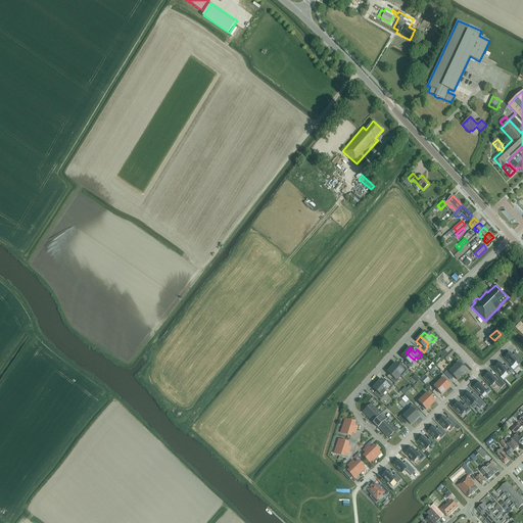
[(452,349),(443,358),(446,361),(455,352),(452,349)]
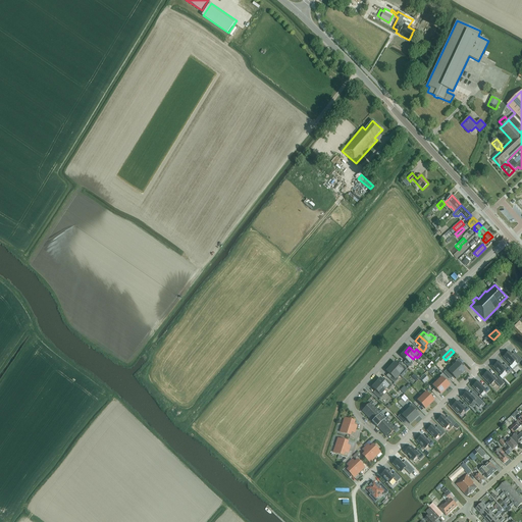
[(401,356),(406,360),(404,363),(409,367),(412,363),(411,362),(413,359),(405,352),(401,356)]
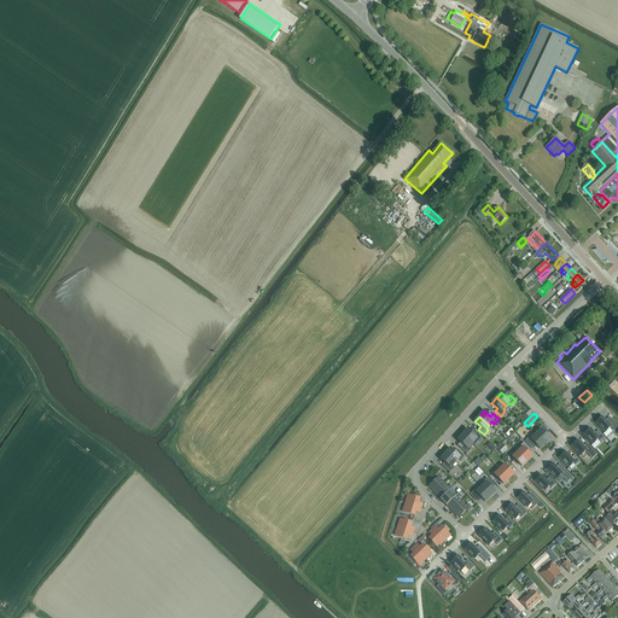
[(610,429),(612,431),(617,426),(611,419),(607,423),(602,417),(596,423),(606,432),(610,429)]
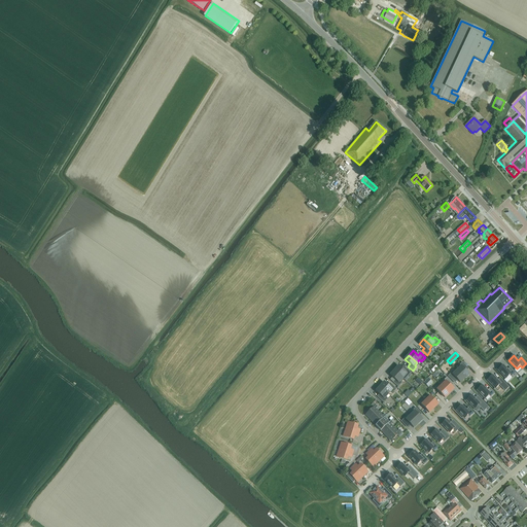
[(464,370),(467,367),(462,362),(458,366),(460,369),(457,371),(464,379),(469,375),(464,370)]
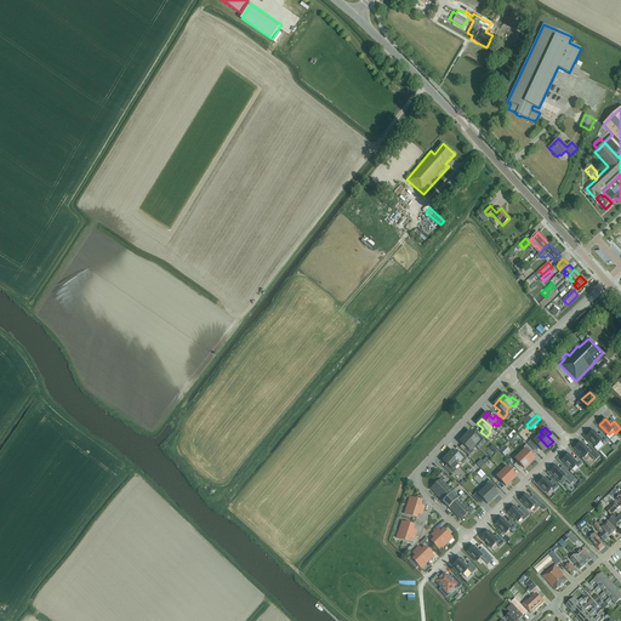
[(593,431),(587,437),(596,446),(600,442),(603,444),(608,439),(602,433),(598,436),(593,431)]
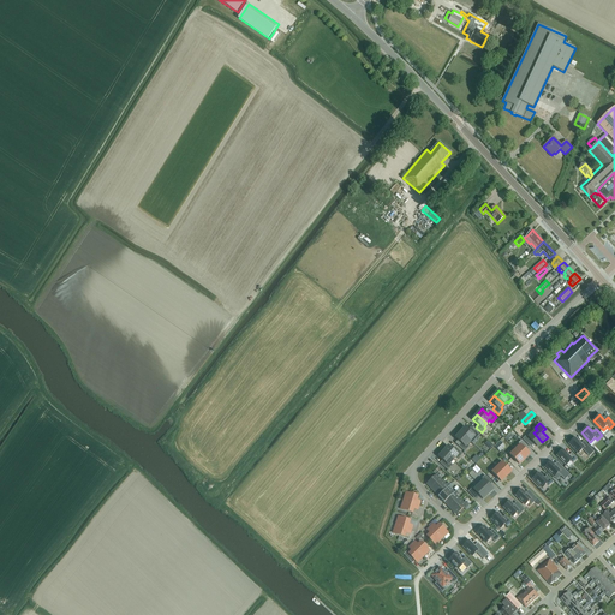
[(473,430),(471,433),(465,428),(460,433),(470,441),(472,439),(475,440),(479,435),(473,430)]
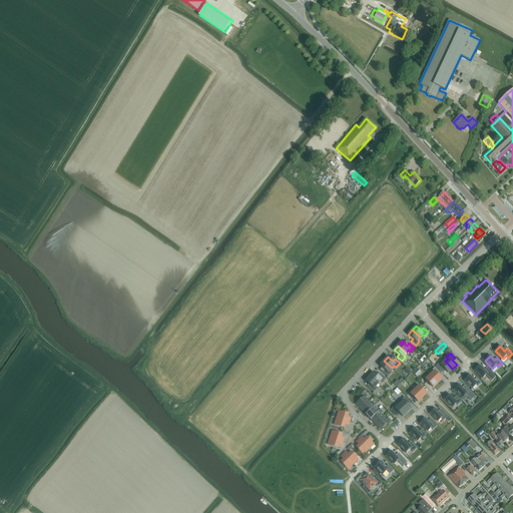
[(388,377),(391,373),(390,371),(392,368),(384,361),(380,366),(385,370),(383,373),(388,377)]
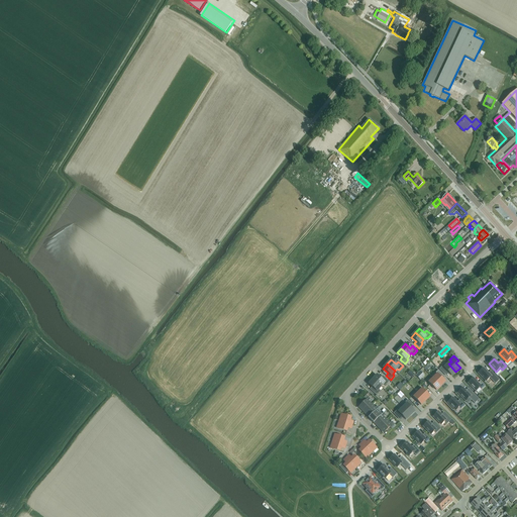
[(445,367),(444,365),(442,367),(451,376),(455,372),(448,364),(445,367)]
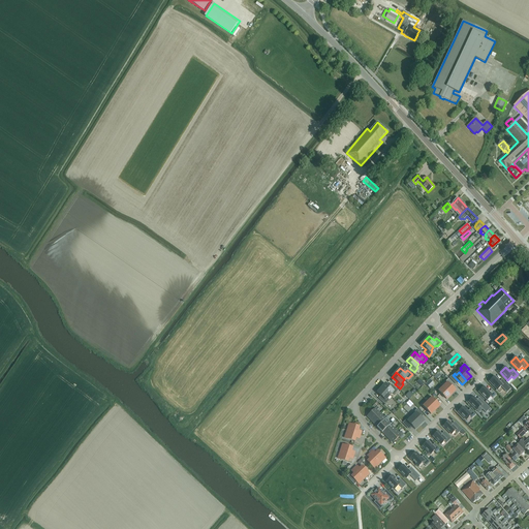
[(492,379),(490,382),(497,390),(501,386),(506,393),(511,390),(502,379),(499,382),(495,377),(494,377),(492,378),(492,379)]
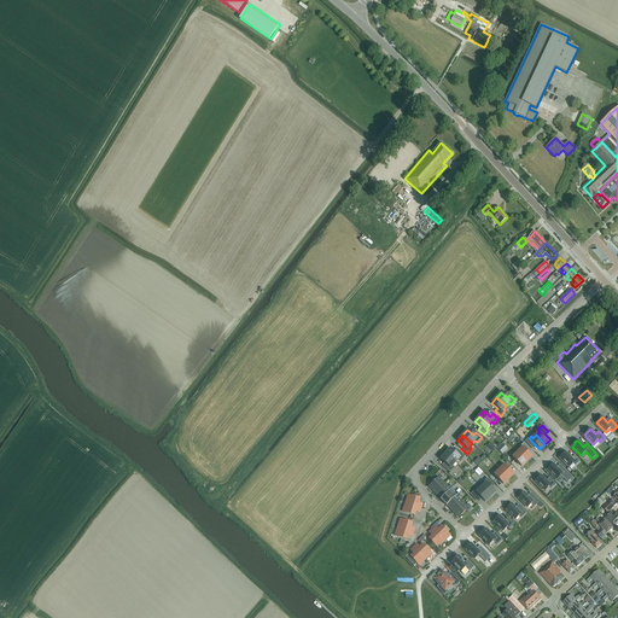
[(532,456),(525,449),(522,445),(519,448),(520,449),(518,453),(526,461),(532,456)]
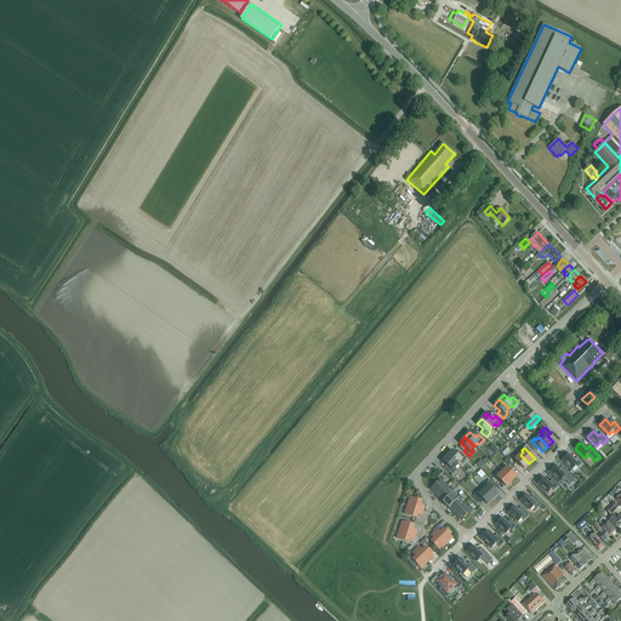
[(460,461),(462,463),(467,459),(461,453),(459,456),(453,451),(448,456),(457,465),(460,461)]
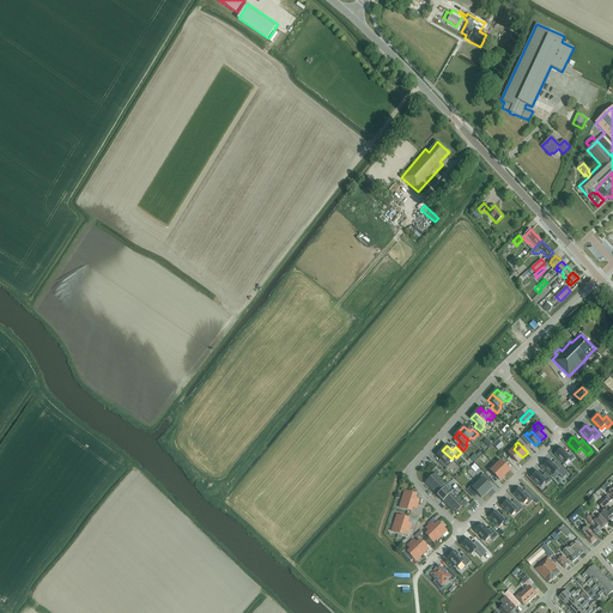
[(562,448),(556,454),(564,463),(569,460),(570,462),(576,457),(570,451),(566,454),(562,448)]
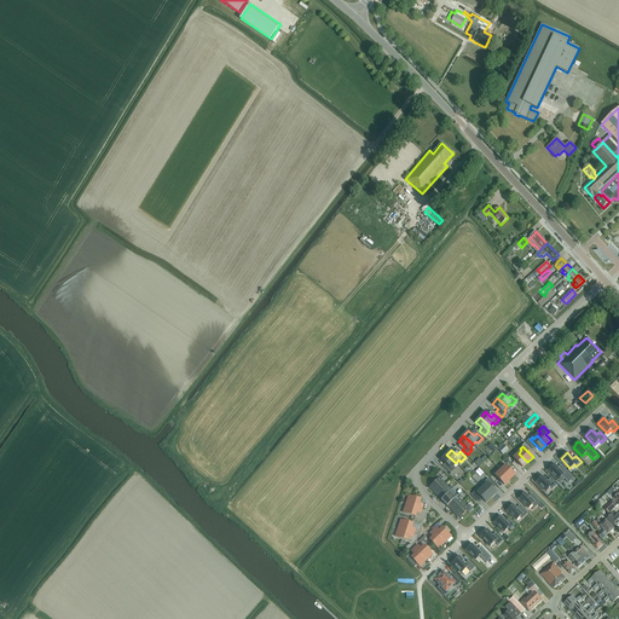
[(515,456),(514,455),(512,456),(522,468),(527,462),(519,453),(515,456)]
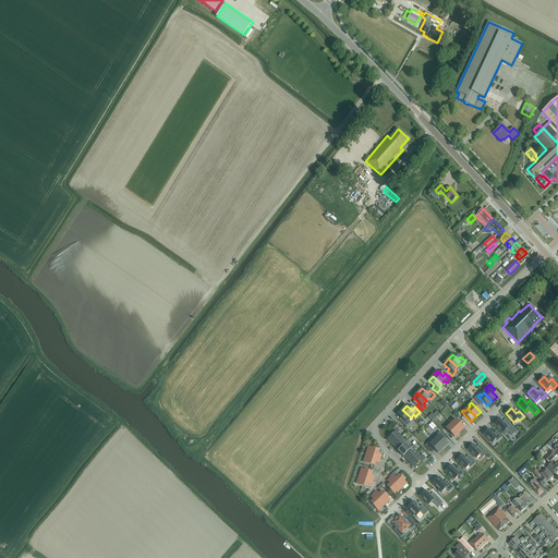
[(401,422),(405,427),(410,422),(409,421),(411,417),(402,410),(398,414),(403,420),(401,422)]
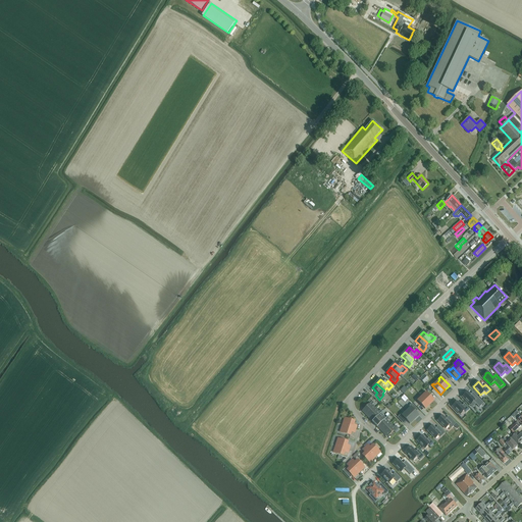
[(424,392),(423,393),(424,395),(422,397),(429,405),(433,401),(424,392)]
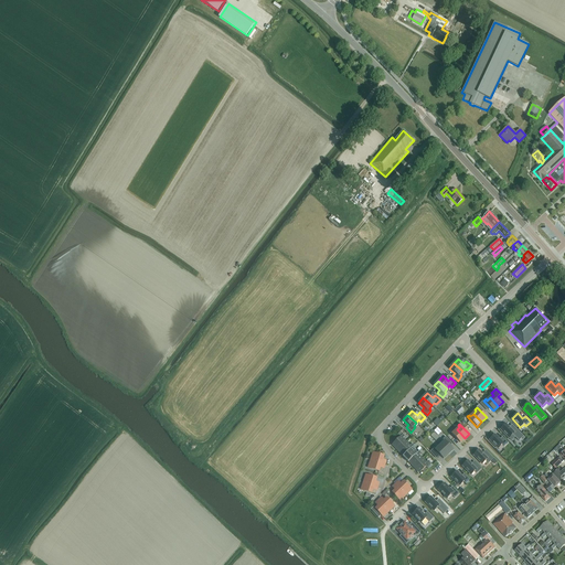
[(505,424),(500,429),(509,438),(512,435),(519,441),(523,436),(514,426),(511,429),(505,424)]
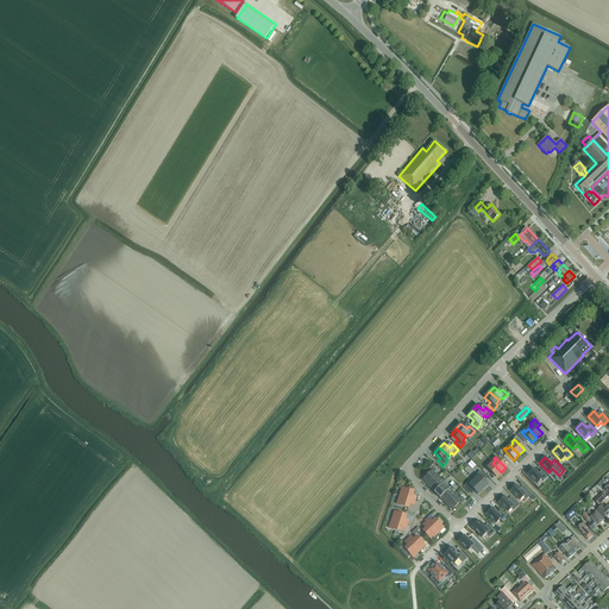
[(489,466),(488,464),(485,466),(496,477),(501,472),(493,463),(489,466)]
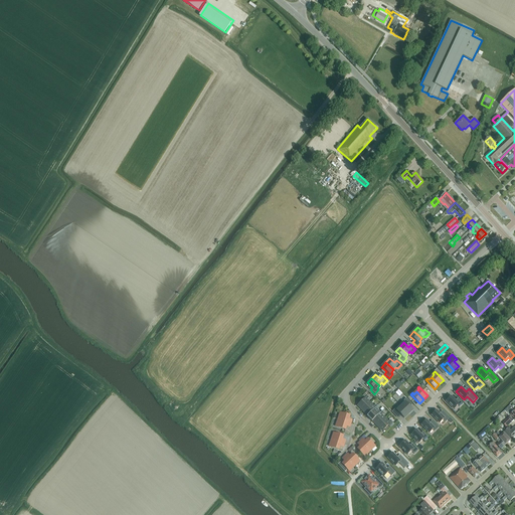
[(362,410),(370,403),(367,399),(369,397),(367,396),(357,405),(362,410)]
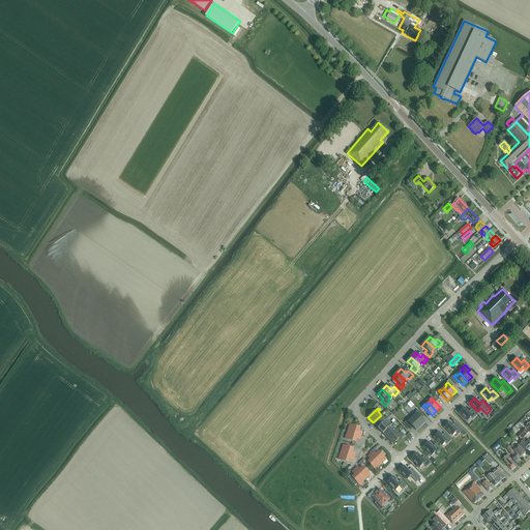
[(469,412),(464,408),(459,413),(467,421),(470,417),(472,419),(476,415),(471,410),(469,412)]
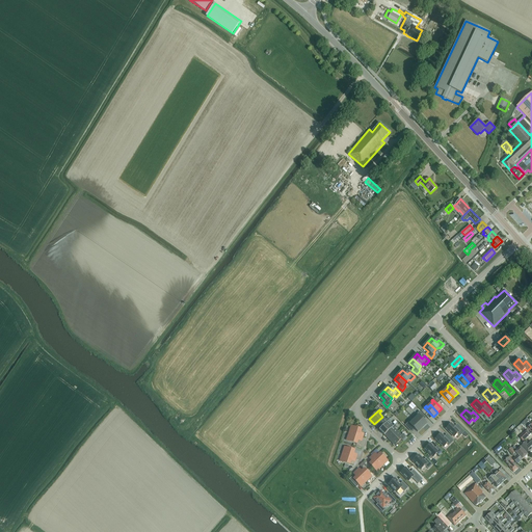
[(422,419),(424,416),(420,411),(416,416),(417,417),(415,420),(422,428),(426,423),(422,419)]
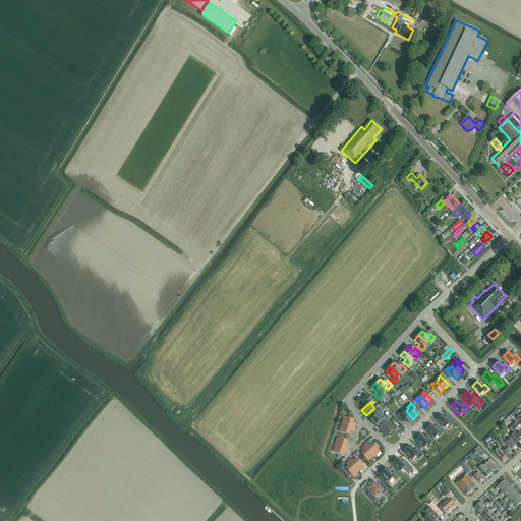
[(371,420),(380,412),(382,411),(380,409),(378,411),(374,408),(366,415),(371,420)]
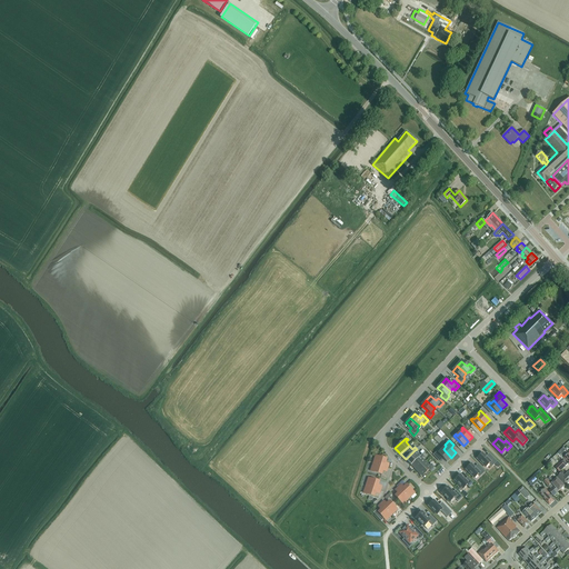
[(432,456),(436,458),(439,455),(447,462),(451,458),(443,449),(440,451),(438,450),(432,456)]
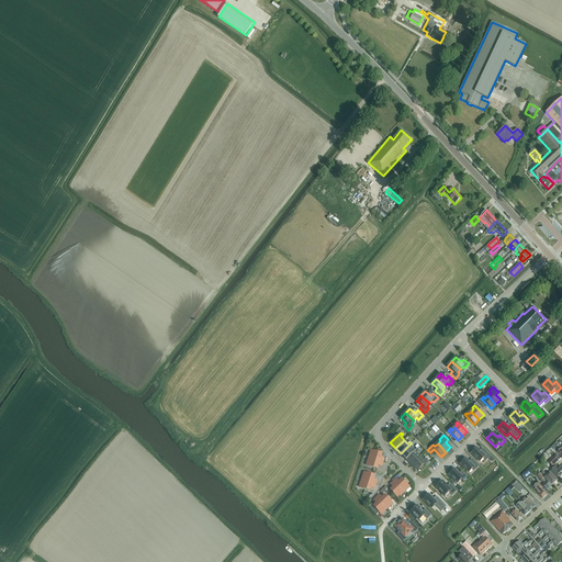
[(401,453),(400,454),(406,460),(406,459),(415,450),(409,445),(401,453)]
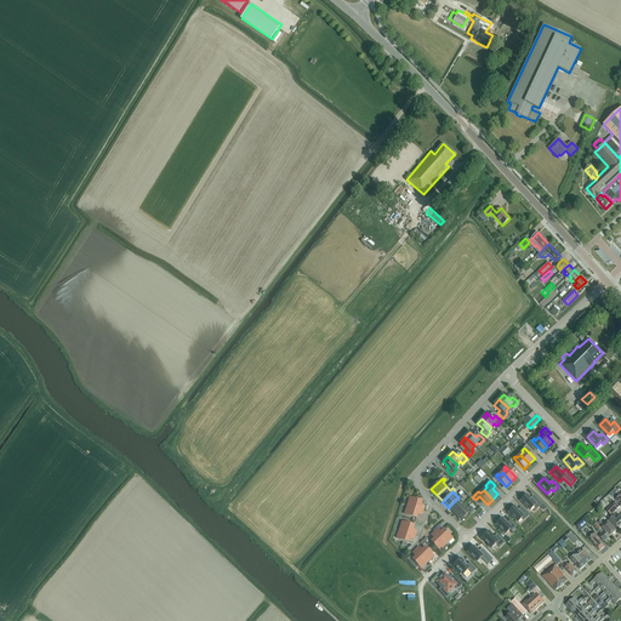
[(542,505),(535,497),(531,500),(527,495),(520,501),(530,511),(534,506),(537,510),(542,505)]
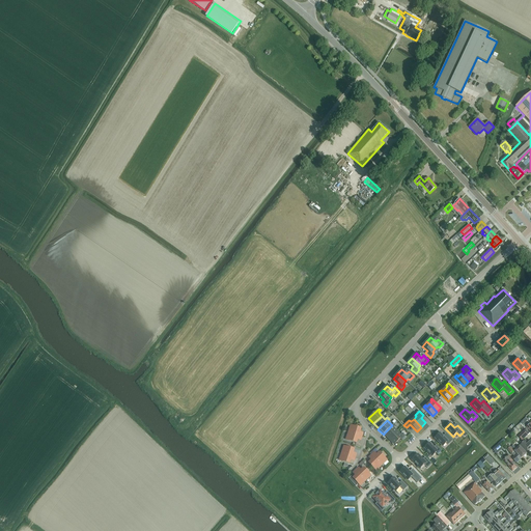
[(394,424),(392,425),(384,434),(389,440),(397,431),(393,427),(395,425),(394,424)]
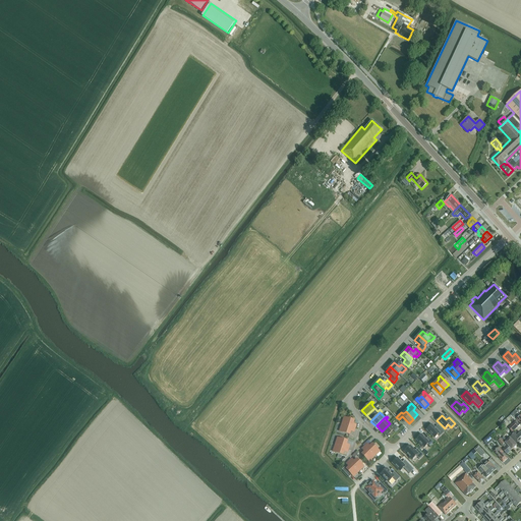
[(352,424),(354,420),(344,417),(342,424),(355,428),(356,425),(352,424)]
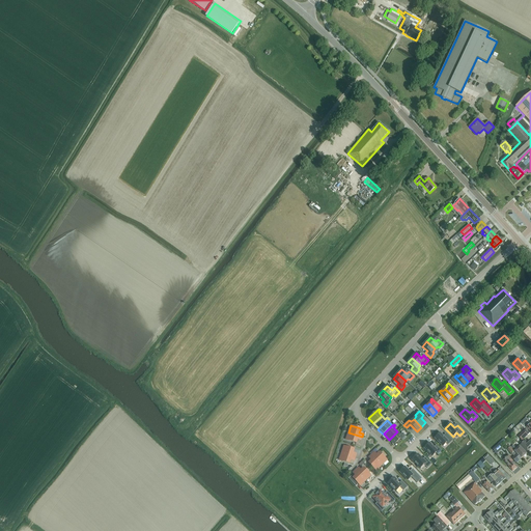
[(522,441),(530,432),(527,428),(524,431),(522,429),(519,432),(521,435),(519,437),(522,441)]
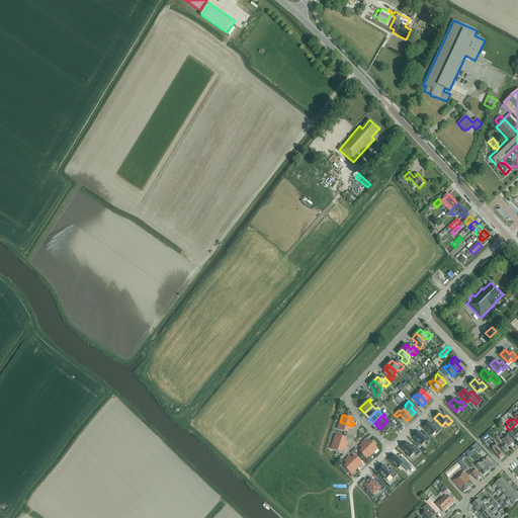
[(387,421),(379,429),(384,433),(395,424),(393,422),(391,424),(387,421)]
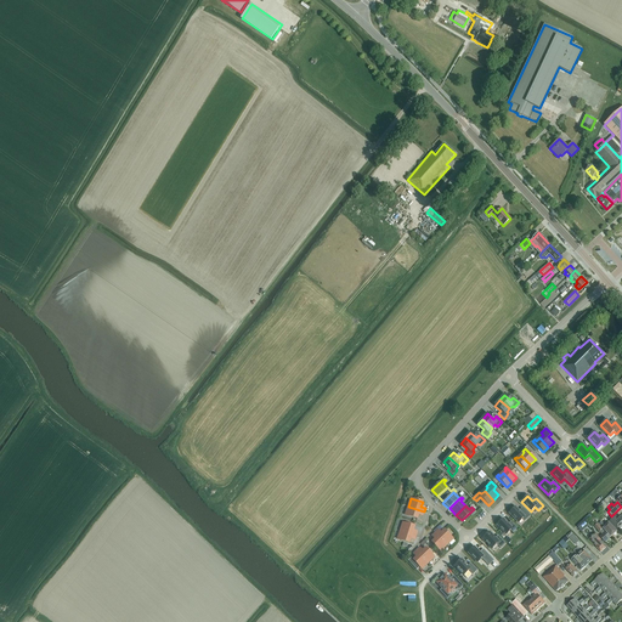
[(406,515),(417,519),(418,515),(423,516),(424,512),(408,507),(406,515)]
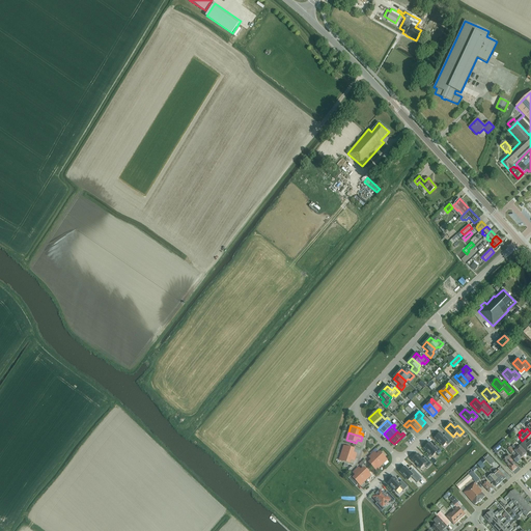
[(446,435),(444,437),(440,432),(435,438),(443,446),(446,443),(448,445),(452,441),(446,435)]
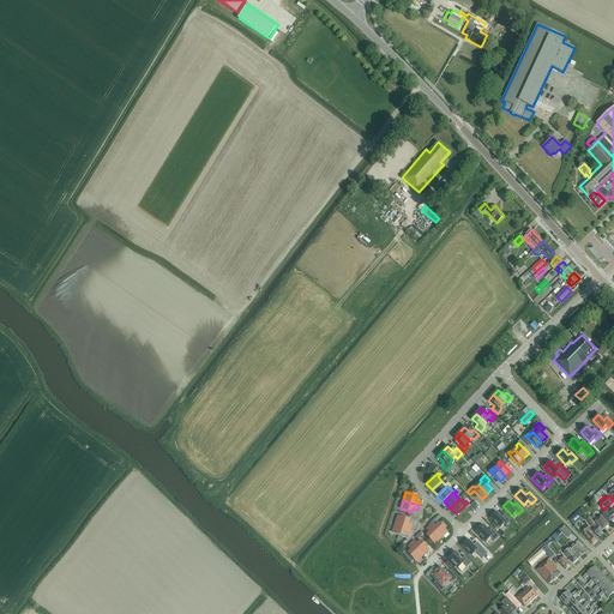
[(607,511),(602,515),(611,524),(613,519),(613,517),(609,511),(608,512),(607,511)]
